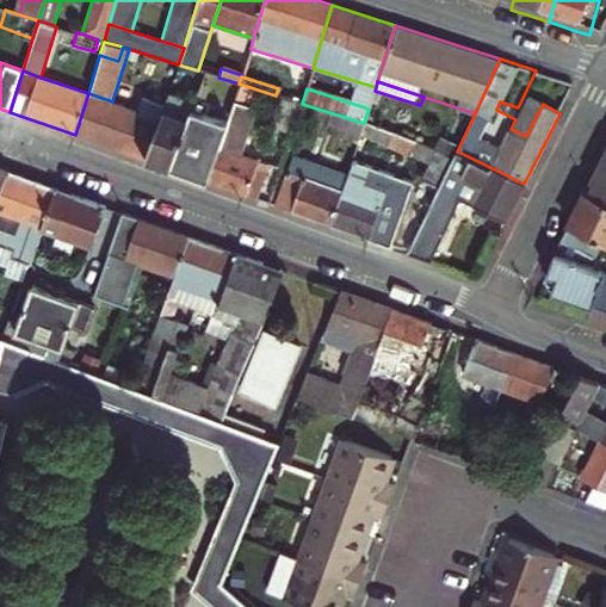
[(133,155),(147,113),(112,101),(88,93),(75,135),(109,147),(133,155)]
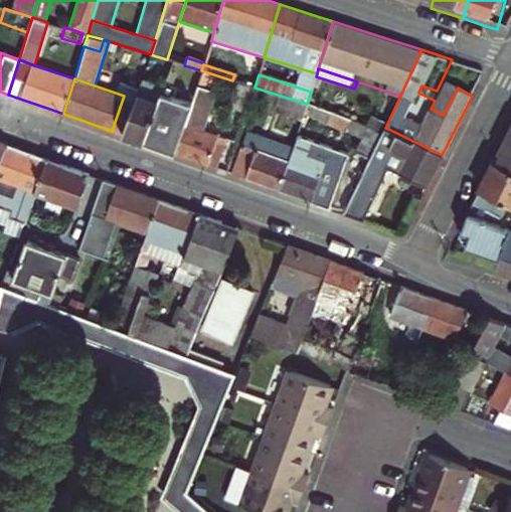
[(238,81),(230,106),(247,111),(251,97),(254,88),(243,83),(238,81)]
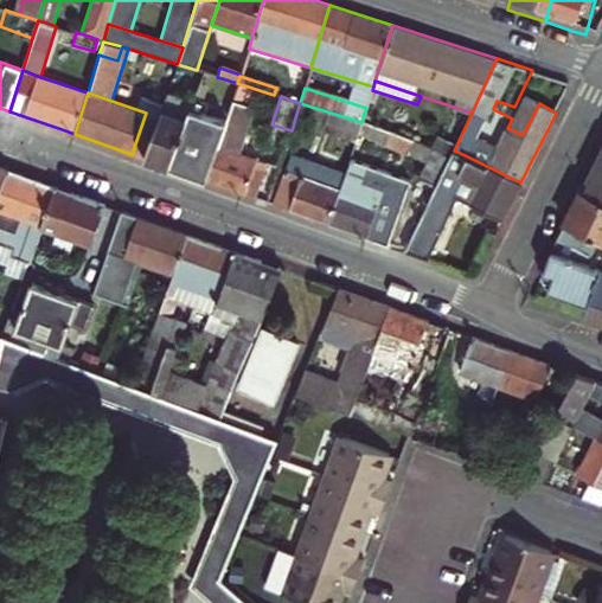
[(146,159),(162,106),(149,102),(146,113),(132,154),(146,159)]
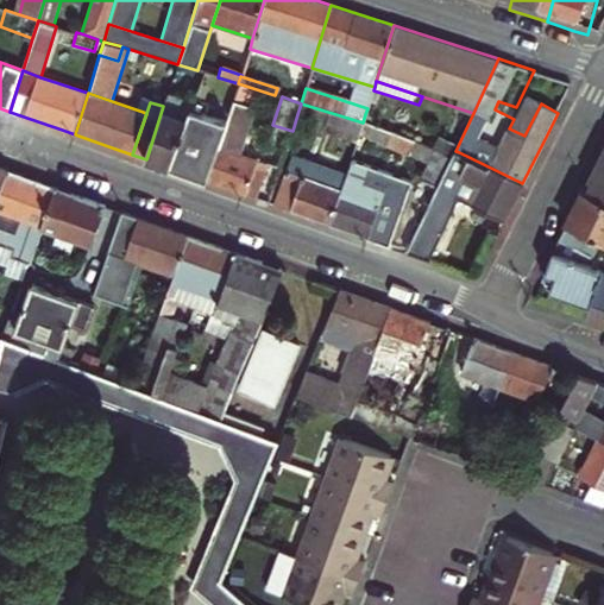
[(360,130),(363,123),(301,104),(297,114),(346,131),(347,126),(360,130)]
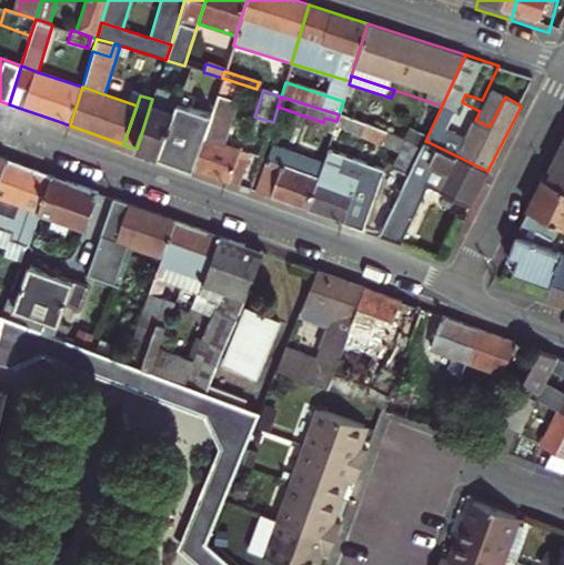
[(158,157),(173,112),(151,104),(140,138),(137,149),(150,154),(158,157)]
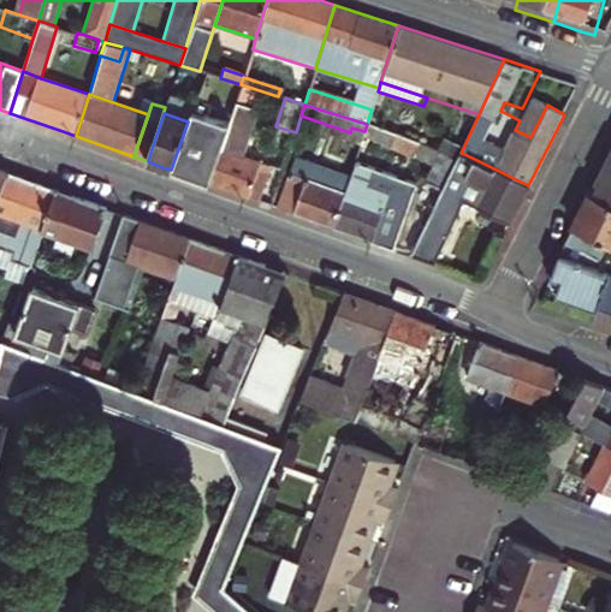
[(383,113),(381,119),(369,116),(367,124),(415,138),(420,125),(383,113)]
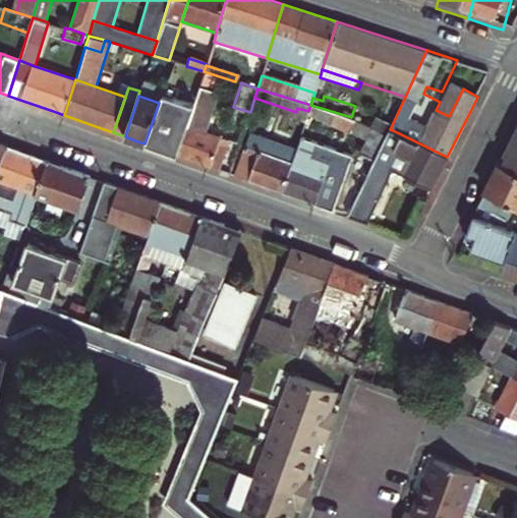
[(186,126),(190,113),(159,103),(145,144),(167,152),(177,155),(186,126)]
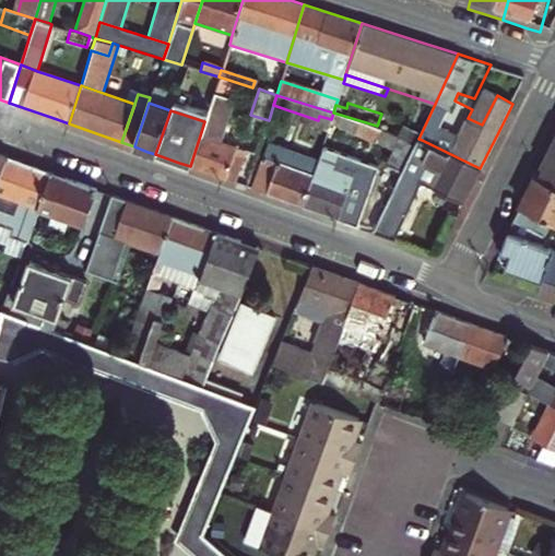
[(377,126),(333,113),(331,119),(342,123),(341,127),(394,145),(388,162),(404,170),(418,139),(377,126)]
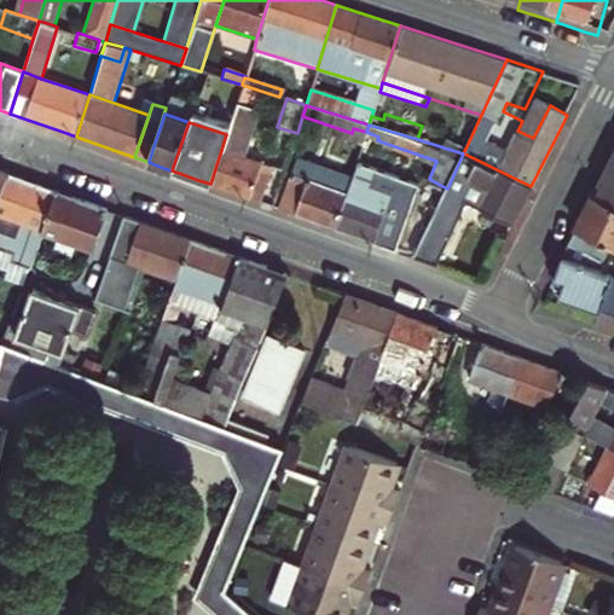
[(261,202),(273,167),(221,150),(210,184),(243,196),(261,202)]
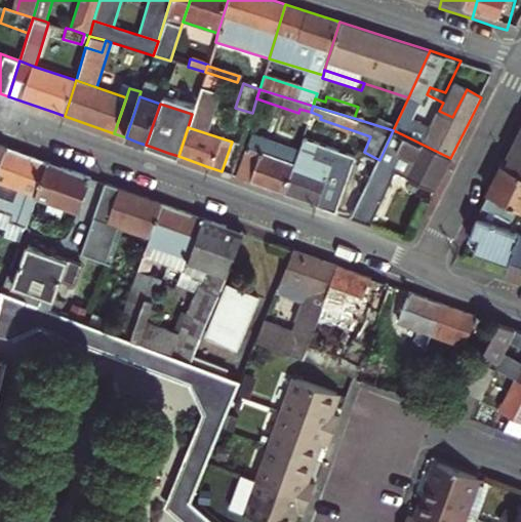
[(450,158),(396,131),(393,130),(379,160),(399,171),(435,191),(450,158)]
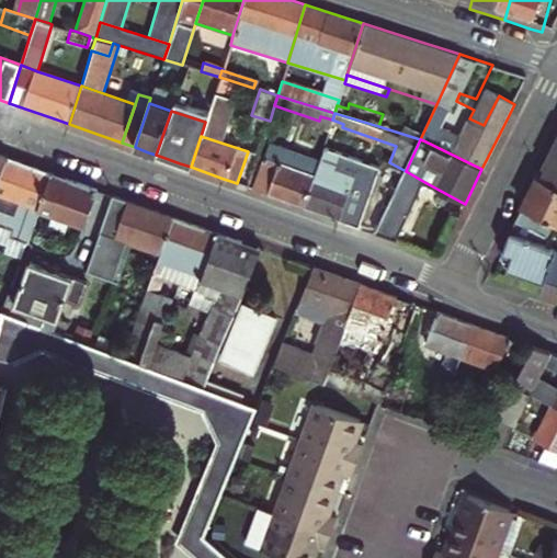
[(286,150),(270,145),(254,190),(287,201),(305,207),(318,166),(310,163),(307,173),(281,163),(284,155),(286,150)]
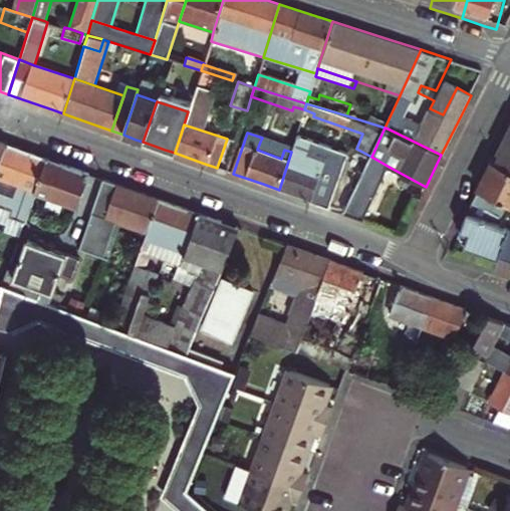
[(257,150),(281,159),(284,150),(260,142),(257,150)]
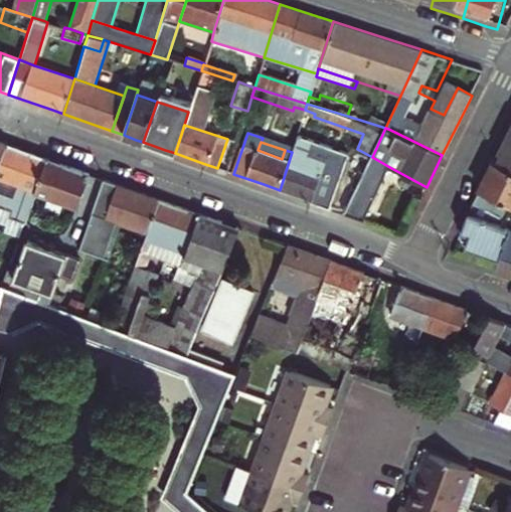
[(37,195),(49,162),(23,153),(0,144),(0,216),(25,226),(37,195)]
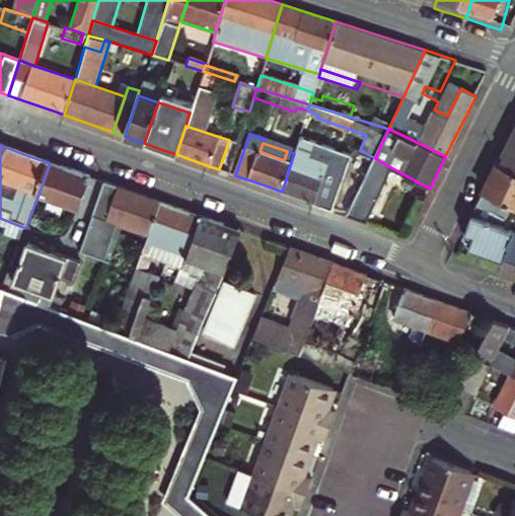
[(311,150),(309,154),(295,149),(294,153),(282,192),(295,196),(313,203),(338,211),(349,179),(326,172),(332,157),(311,150)]
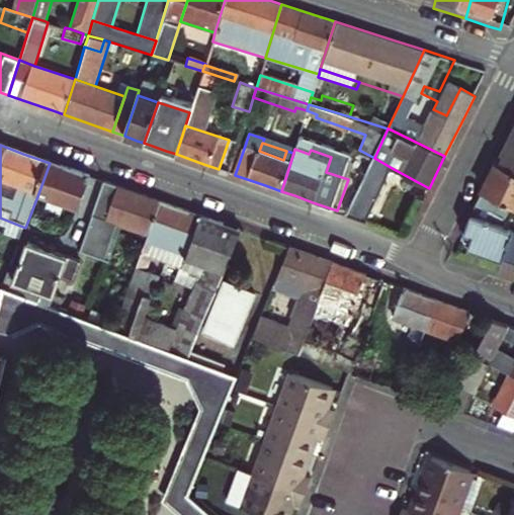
[(384,188),(394,169),(374,158),(347,215),(367,222),(384,188)]
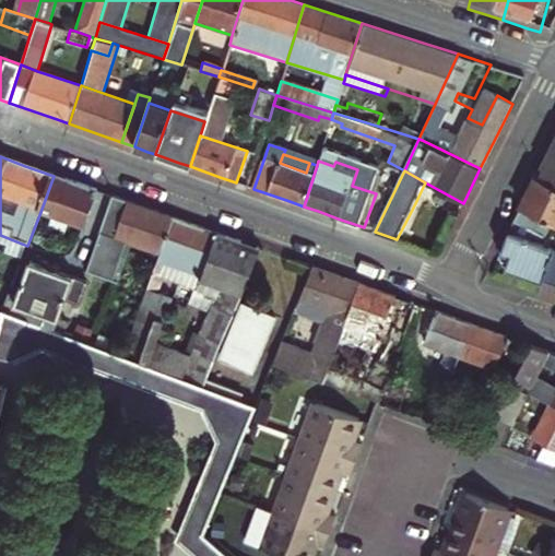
[(77,184),(54,176),(40,212),(85,228),(98,191),(77,184)]
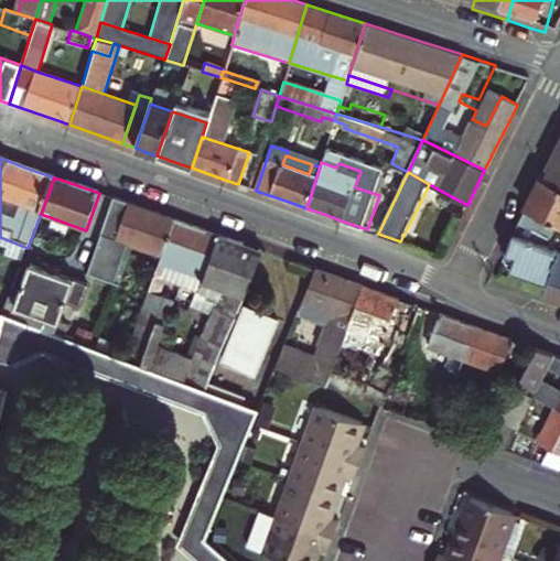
[(559,189),(556,187),(550,184),(528,230),(555,244),(559,235),(559,189)]
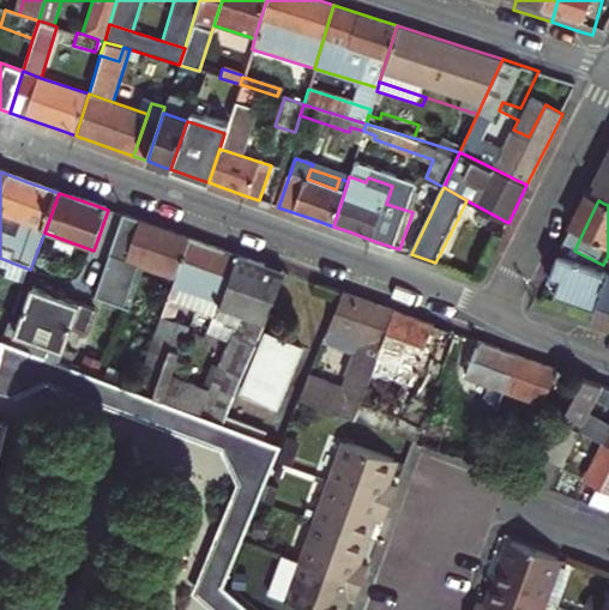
[(125,216),(97,300),(132,313),(148,270),(176,279),(191,239),(173,233),(158,227),(125,216)]
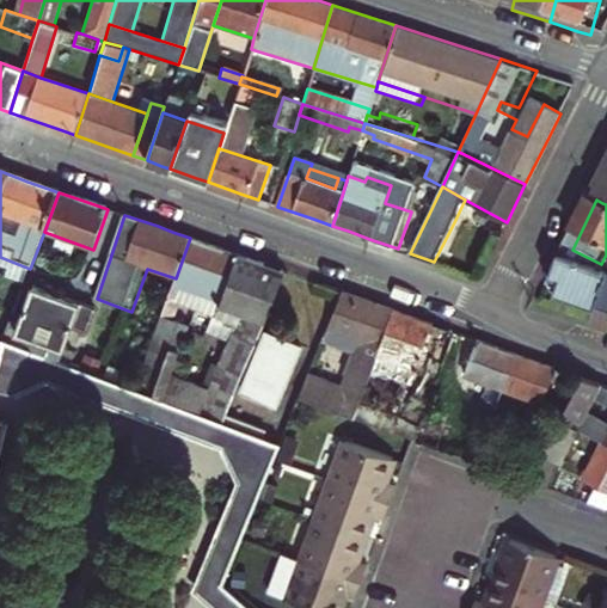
[(194,308),(169,299),(139,385),(135,392),(224,425),(228,416),(286,272),(234,253),(218,247),(190,238),(176,278),(203,288),(200,299),(215,305),(238,312),(215,373),(177,358),(194,308)]
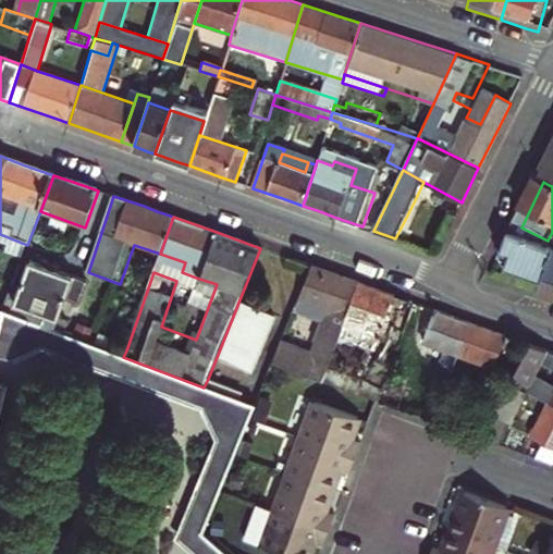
[(552,256),(514,242),(508,260),(516,262),(512,274),(552,288),(552,256)]
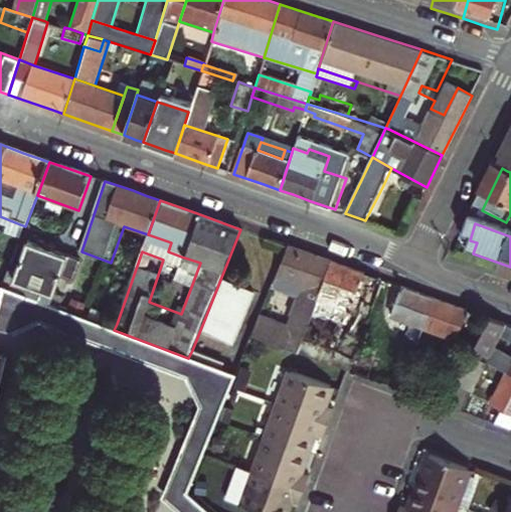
[(15,293),(53,307),(65,277),(76,281),(84,259),(67,252),(35,239),(15,293)]
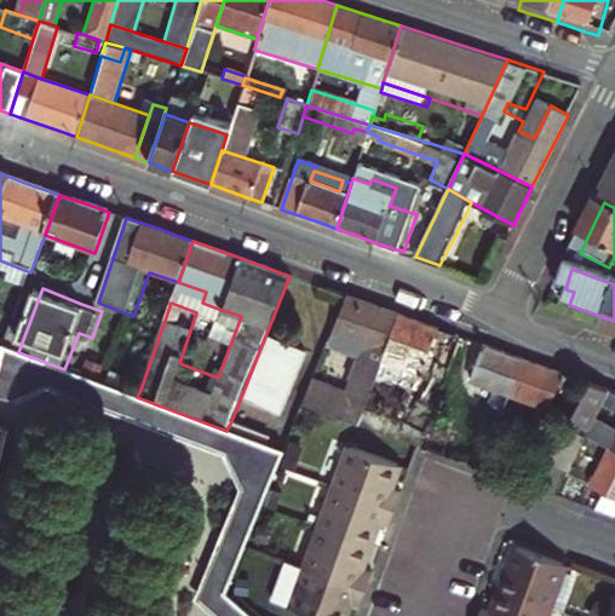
[(386,350),(400,315),(380,308),(349,297),(333,334),(327,347),(357,360),(346,391),(315,378),(302,408),(357,427),(360,421),(363,413),(386,350)]
